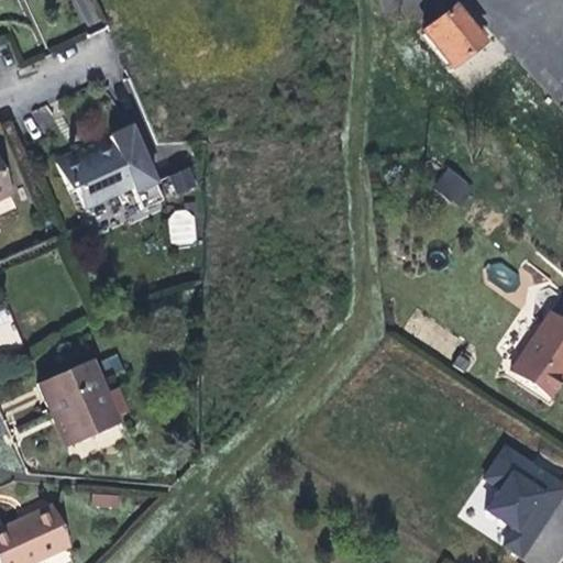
[(473,44),(481,39),(452,3),(443,9),(473,44)]
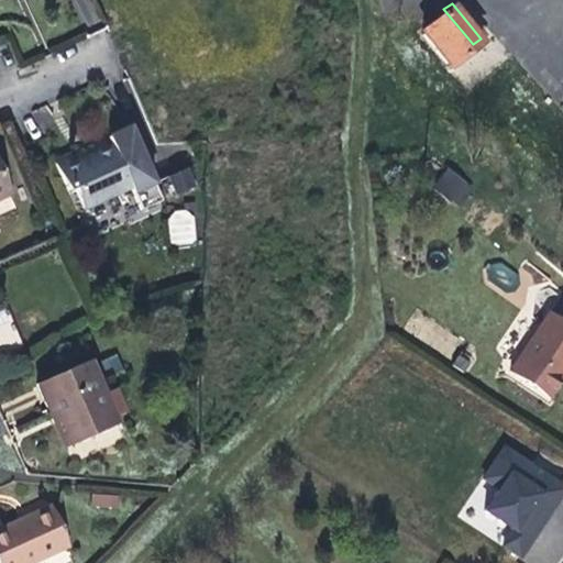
[(445,65),(473,44),(443,9),(412,34),(439,68),(444,64),(445,65)]
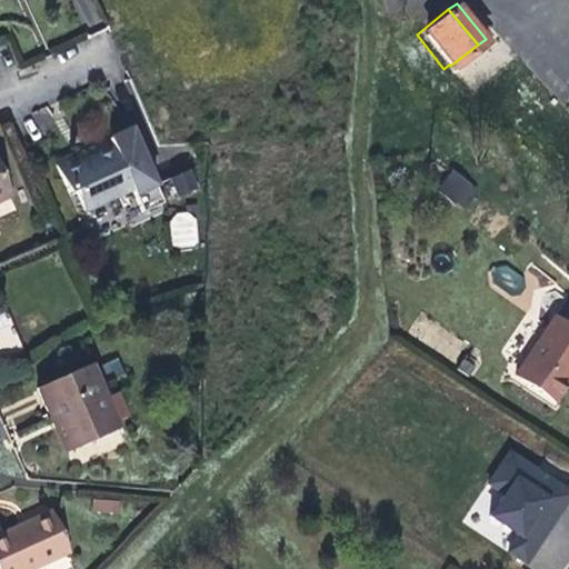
[(7,37),(0,39),(0,66),(13,62),(7,37)]
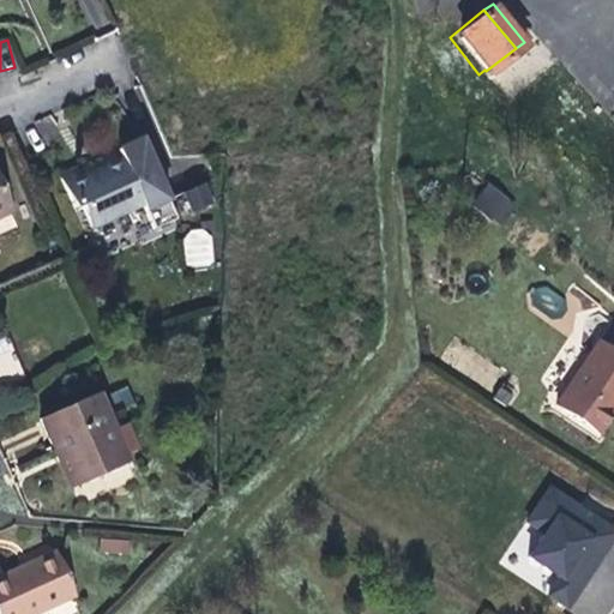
[(181,215),(145,136),(122,145),(126,156),(91,172),(88,160),(62,170),(78,205),(88,204),(96,222),(146,200),(160,224),(181,215)]
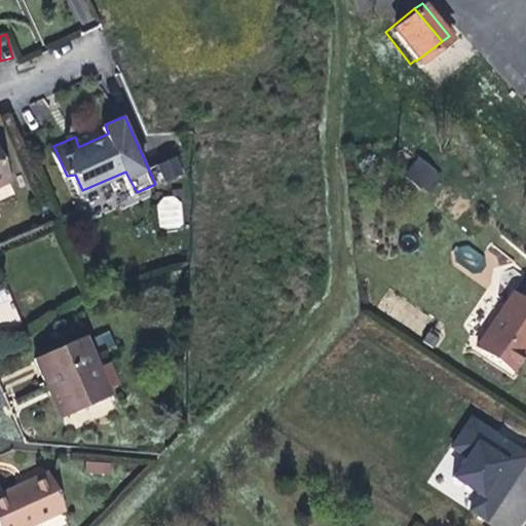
[(0,185),(12,179),(0,150),(0,185)]
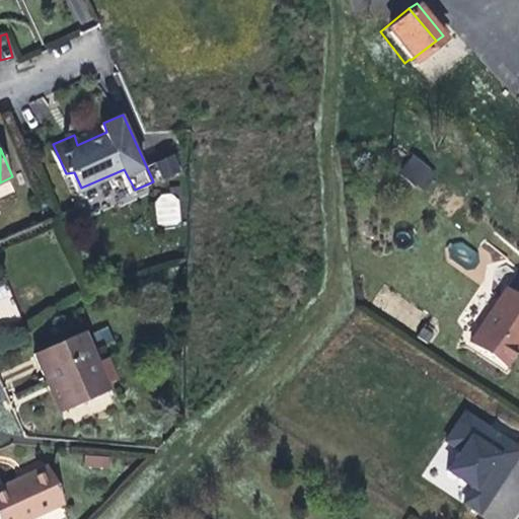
[(418,187),(424,178),(430,170),(415,158),(408,166),(402,173),(418,187)]
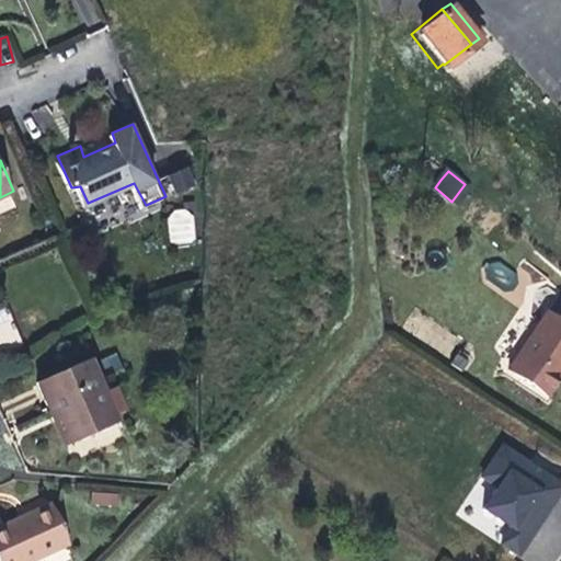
[(195,241),(193,209),(167,210),(169,243),(195,241)]
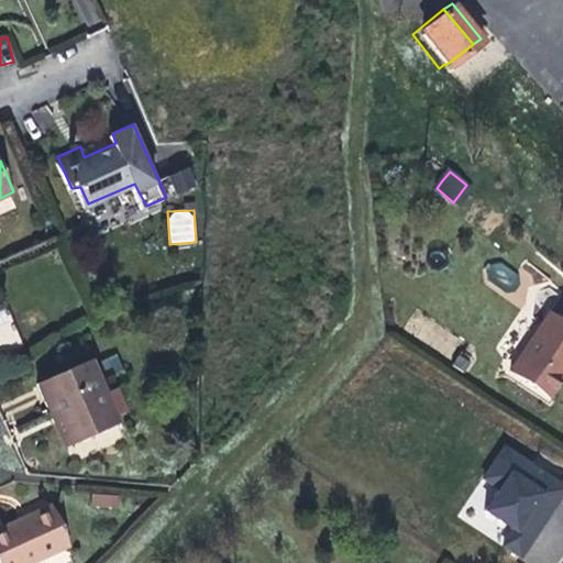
[(508,290),(519,276),(497,261),(486,275),(508,290)]
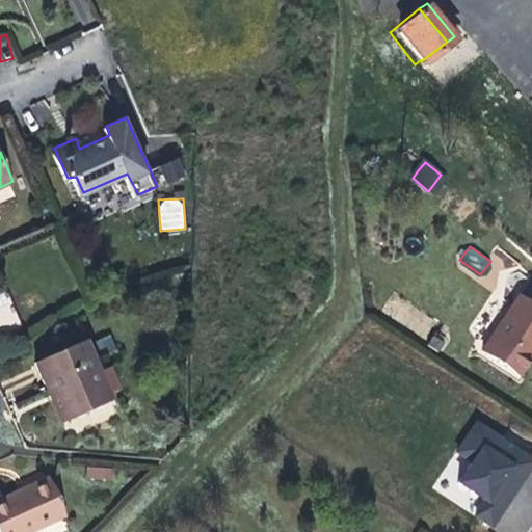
[(0,326),(18,321),(7,292),(0,294),(0,326)]
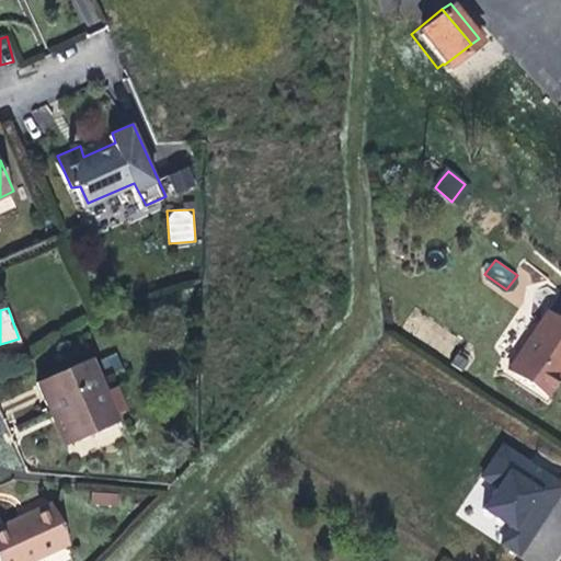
[(511,362),(544,390),(560,368),(560,316),(551,308),(511,362)]
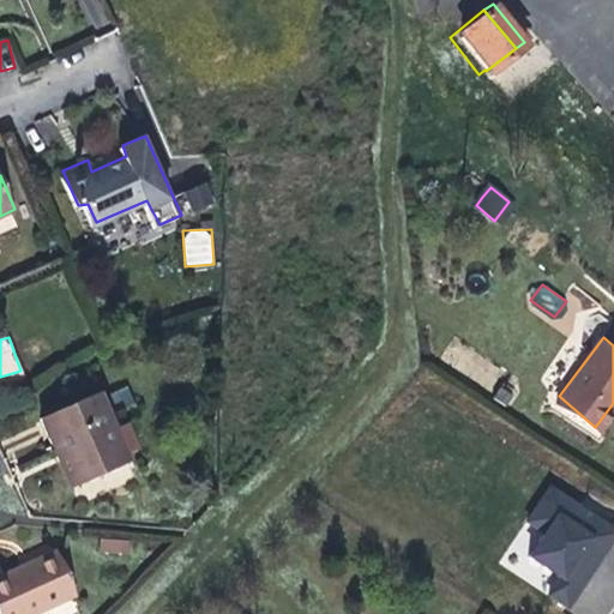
[(78,483),(127,462),(96,393),(41,417),(56,455),(64,451),(78,483)]
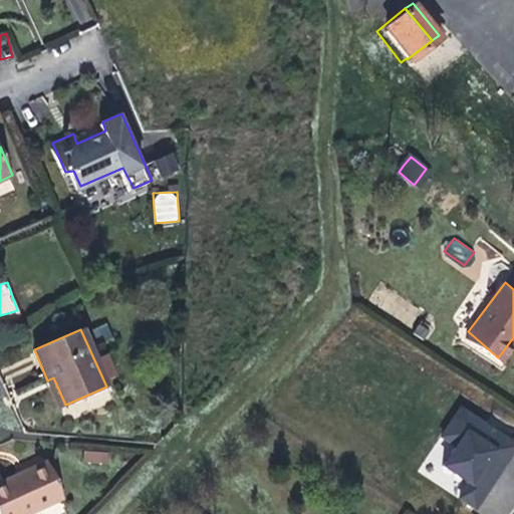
[(513,458),(513,441),(461,405),(438,438),(452,448),(441,465),(469,484),(460,497),(479,510),(513,458)]
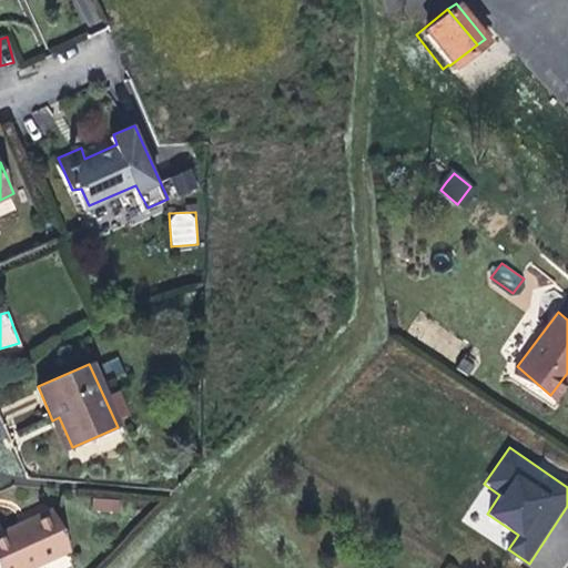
[(121,511),(121,498),(92,497),(92,510),(121,511)]
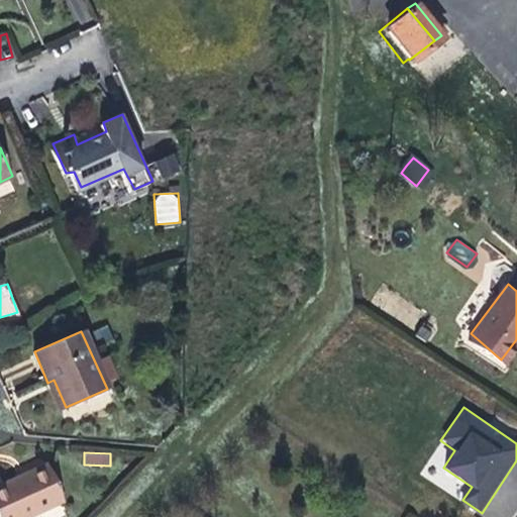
[(0,516),(34,516),(49,511),(34,477),(0,492),(0,516)]
